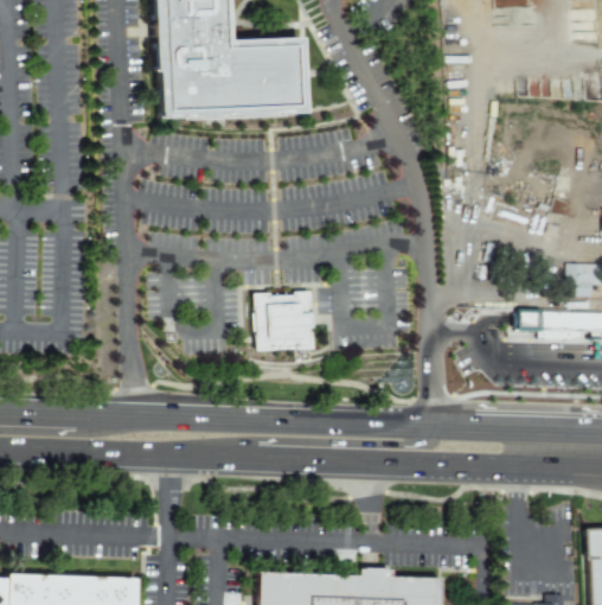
[(228,0),(230,31),(307,27),(311,99),(161,106),(157,0),(228,0)]
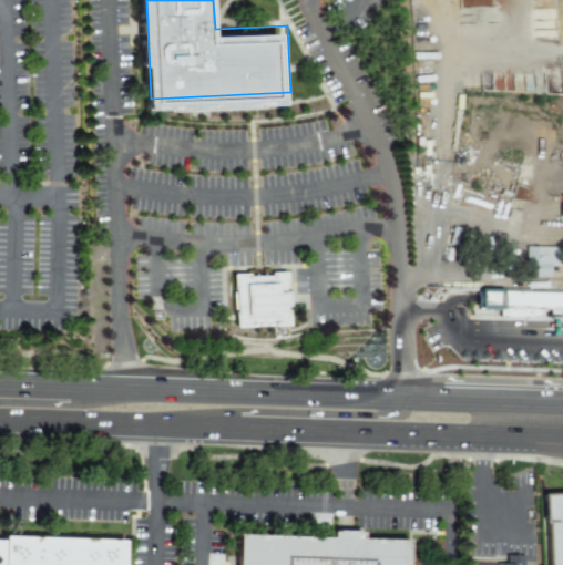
[(530,242),(562,242),(562,265),(555,264),(554,278),(531,276),(530,242)]
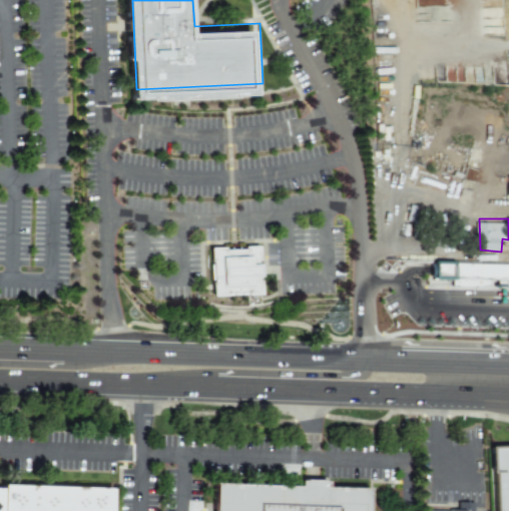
[(281,294),(215,297),(213,247),(279,244),(281,294)]
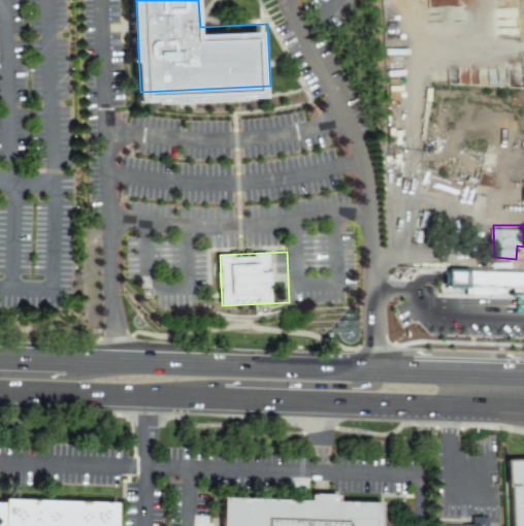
[(523,525),(514,525),(514,458),(523,458),(523,525)]
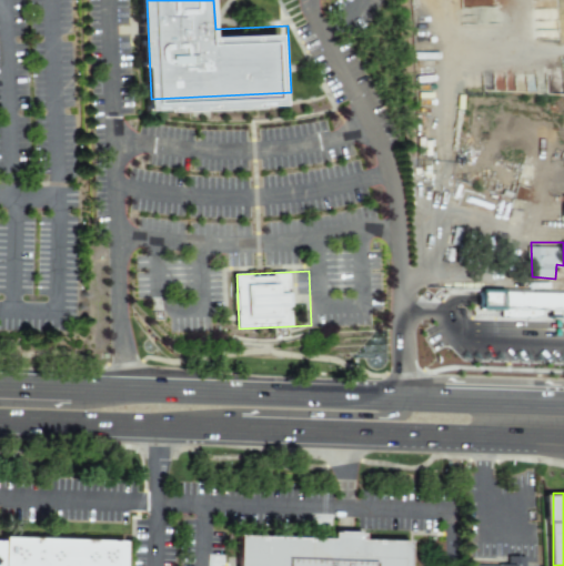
[(0,565),(0,535),(128,539),(127,565),(0,565)]
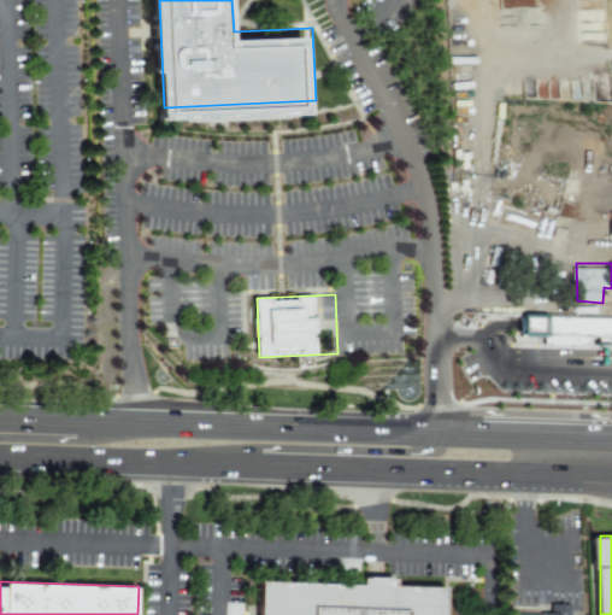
[(374,585),(394,586),(394,583),(398,583),(398,581),(405,581),(405,589),(455,590),(454,614),(270,614),(271,585),(374,587),(374,585)]
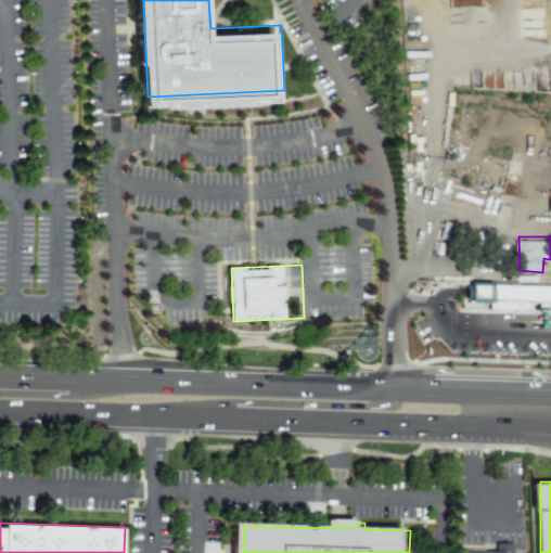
[(463,552),(514,552),(514,542),(497,542),(497,550),(464,551),(463,552)]
